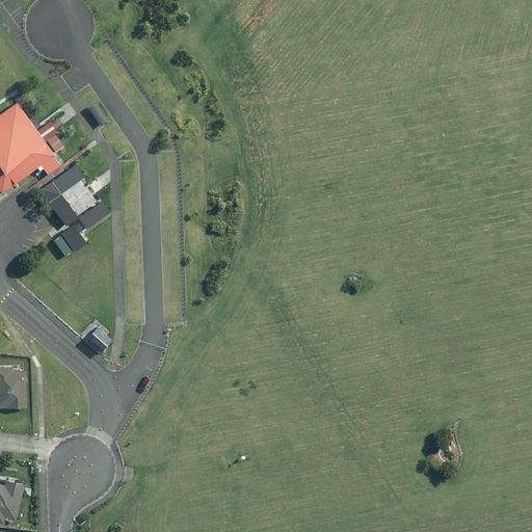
[(19,103),(0,115),(0,190),(2,192),(41,165),(48,177),(60,168),(48,151),(60,141),(51,128),(41,134),(19,103)]
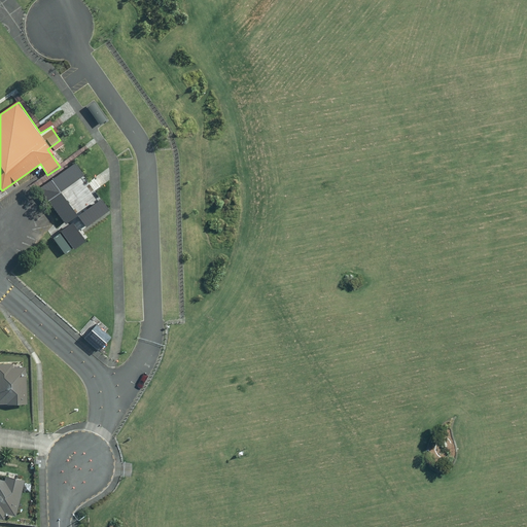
[(95,104),(89,108),(101,125),(107,119),(95,104)]
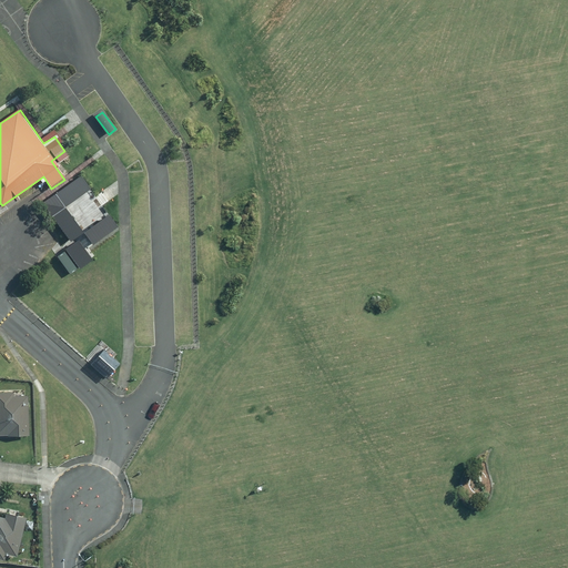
[(104,351),(99,356),(115,371),(121,365),(104,351)]
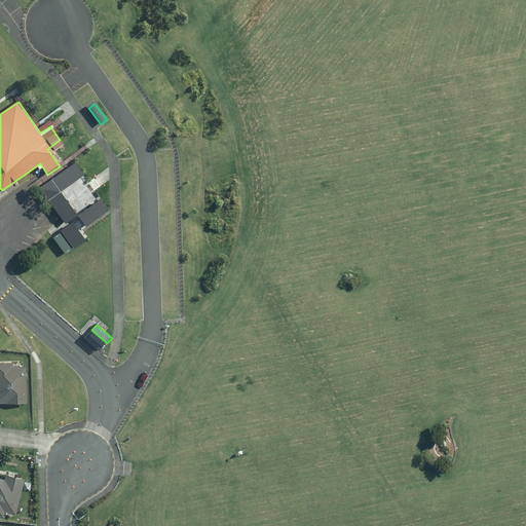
[(12,364),(0,364),(0,403),(7,404),(7,405),(28,404),(26,368),(12,368),(12,364)]
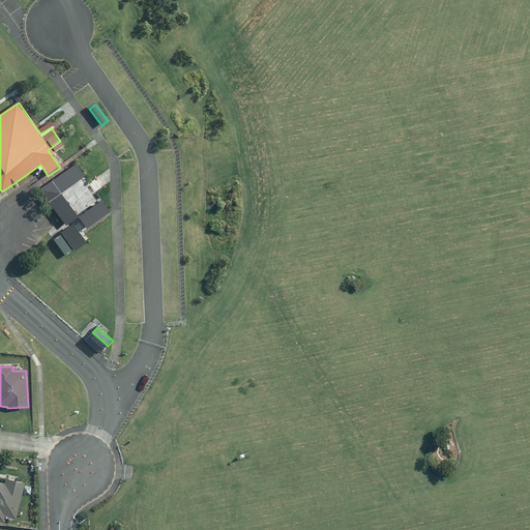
[(0,522),(4,524),(6,518),(16,520),(25,483),(5,479),(4,483),(0,482),(0,522)]
